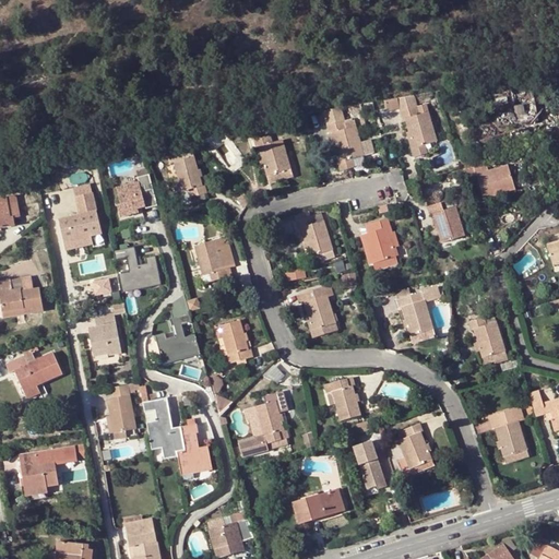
[(416,107),(413,95),(397,98),(401,108),(402,113),(400,113),(402,120),(405,119),(413,147),(424,145),(436,141),(425,104),(416,107)]
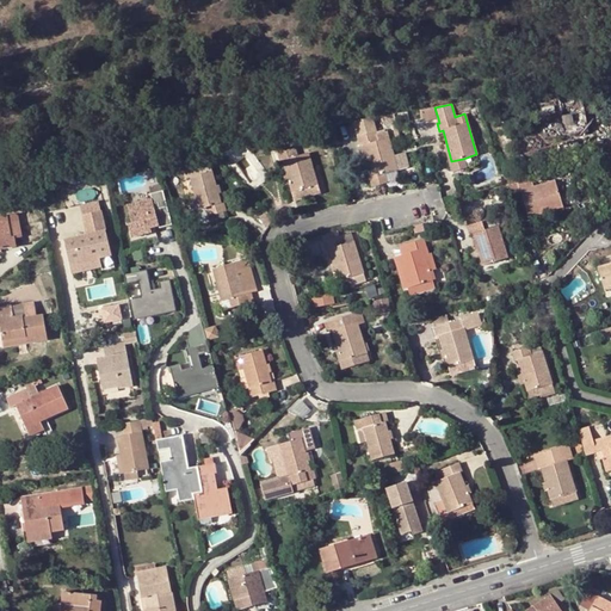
[(420,110),(423,122),(438,118),(434,107),(420,110)]
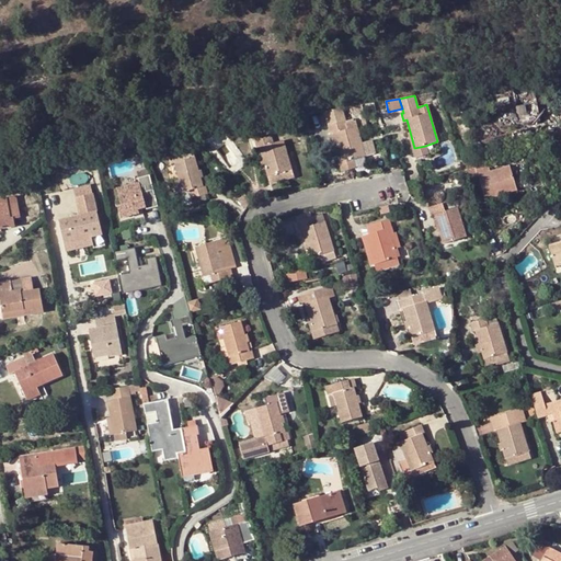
[(500,119),(534,119),(534,116),(538,116),(538,105),(500,105),(500,119)]
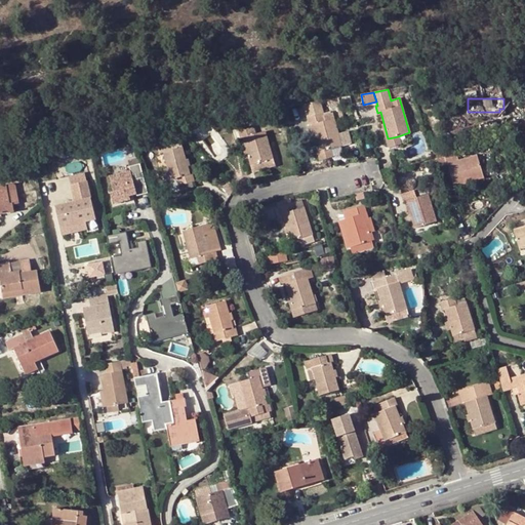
[(303,105),(307,118),(322,114),(323,114),(320,102),(303,105)]
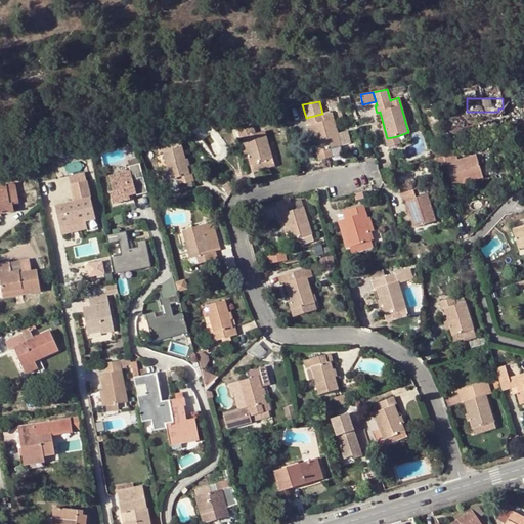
[(319,151),(329,148),(340,145),(333,119),(323,121),(321,114),(306,118),(308,126),(311,125),(319,151)]
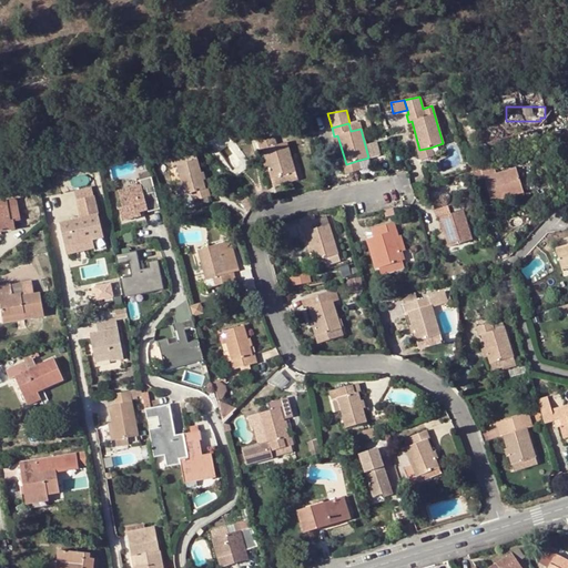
[(272,179),(295,172),(286,142),(275,145),(273,138),(257,142),(260,150),(263,149),(272,179)]
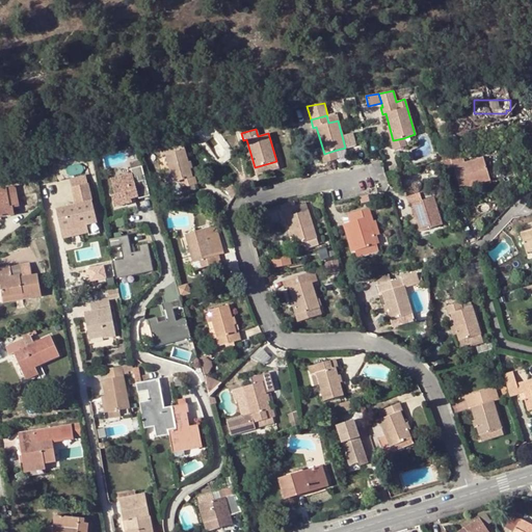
[(405,144),(403,138),(393,140),(391,141),(393,149),(405,144)]
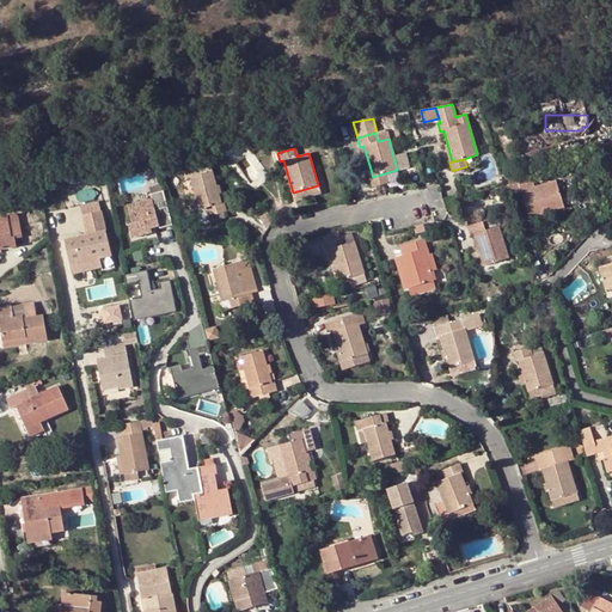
[(221,203),(212,171),(190,177),(199,209),(206,208),(208,216),(226,212),(224,203),(221,203)]
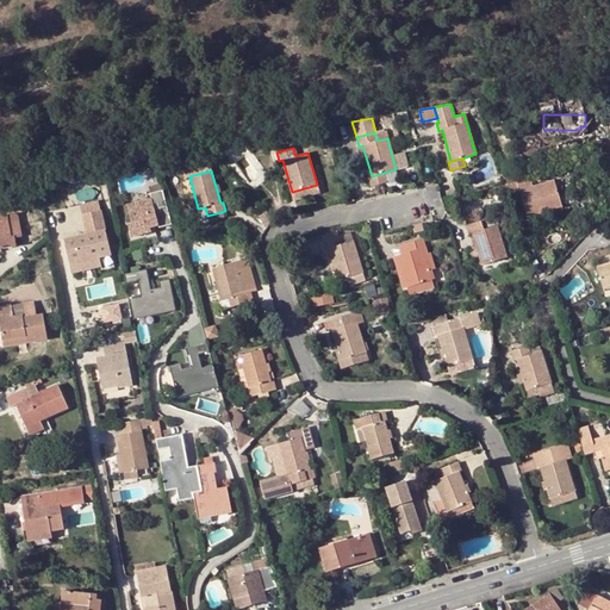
[(386,181),(383,173),(372,176),(368,178),(372,186),(386,181)]
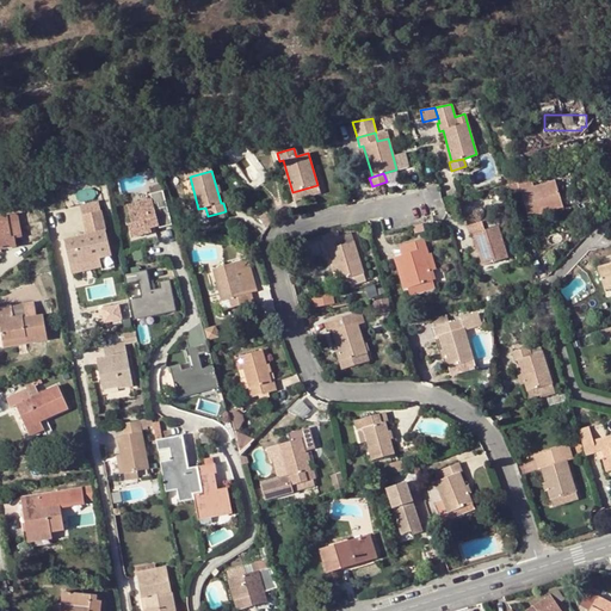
[(514,173),(503,176),(508,196),(520,193),(517,184),(514,173)]
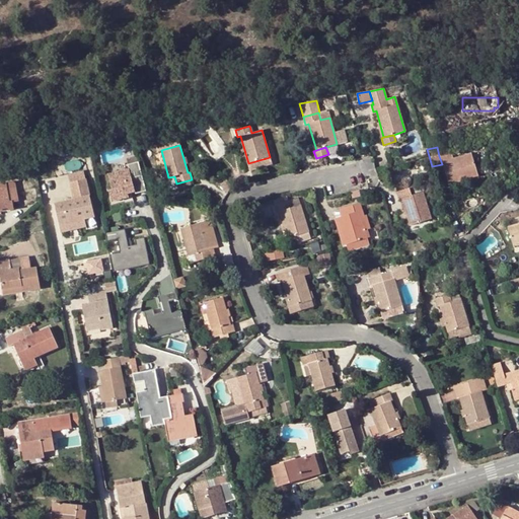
[(459,176),(460,180),(477,175),(470,153),(452,158),(451,153),(439,156),(442,164),(447,180),(459,176)]
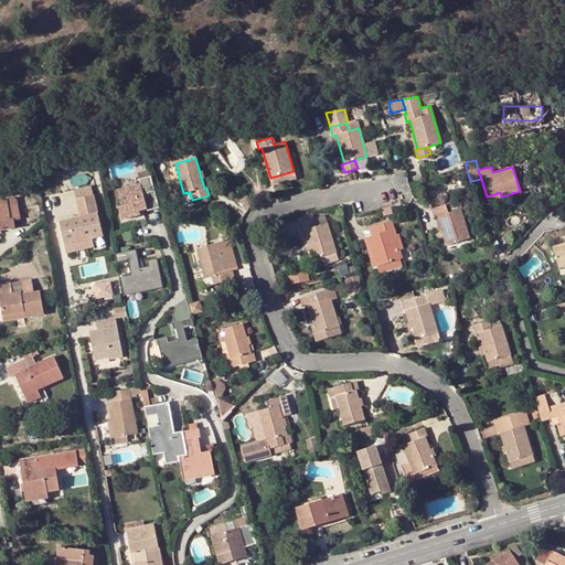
[(145,200),(145,205),(147,212),(157,210),(149,179),(139,181),(136,170),(119,174),(123,188),(117,189),(120,198),(116,199),(120,215),(129,213),(129,210),(127,204),(145,200)]
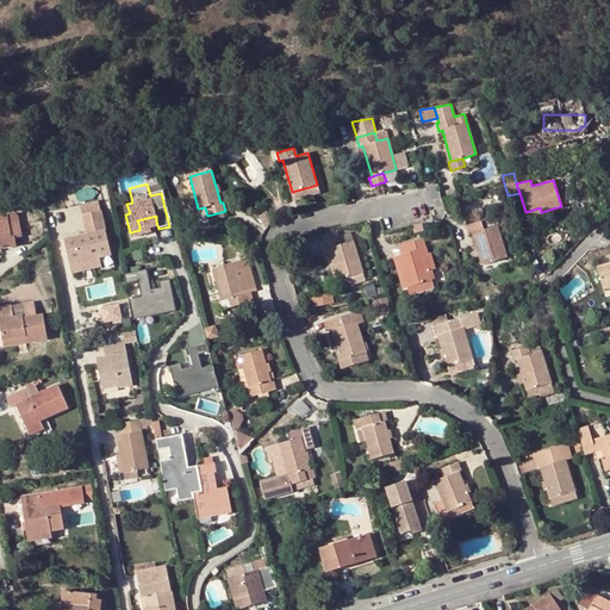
[(318,193),(317,185),(292,192),(294,199),(318,193)]
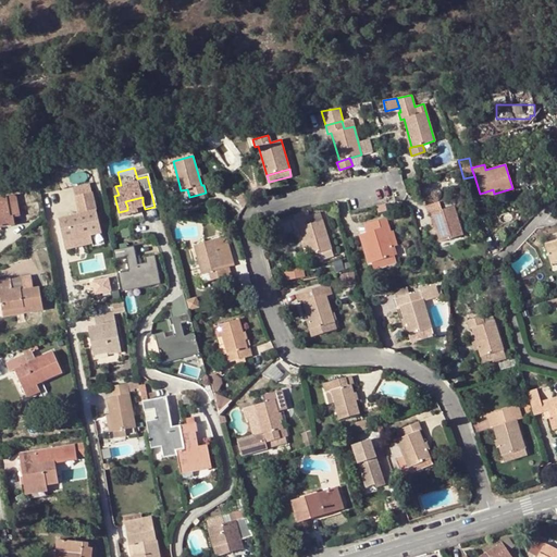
[(180,190),(183,202),(190,200),(189,197),(187,189),(181,190),(180,190)]
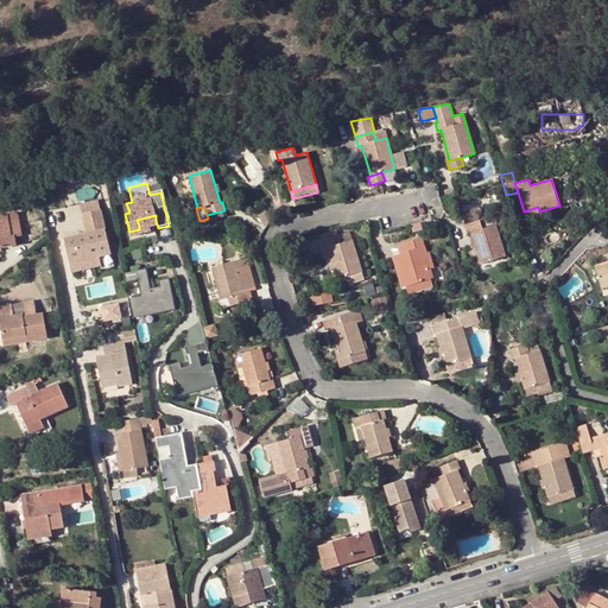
[(540,215),(539,211),(538,207),(524,211),(526,219),(540,215)]
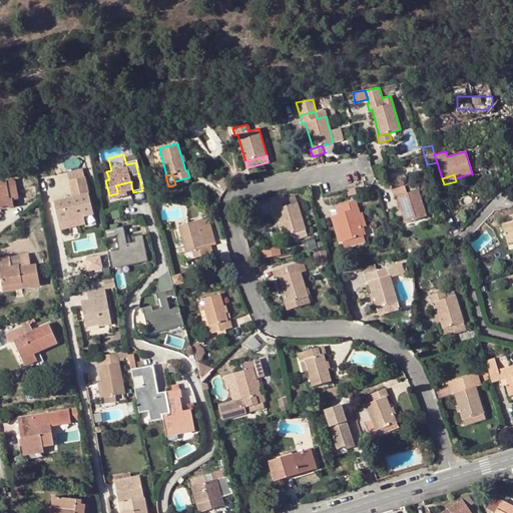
[(69,181),(71,188),(81,185),(80,178),(69,181)]
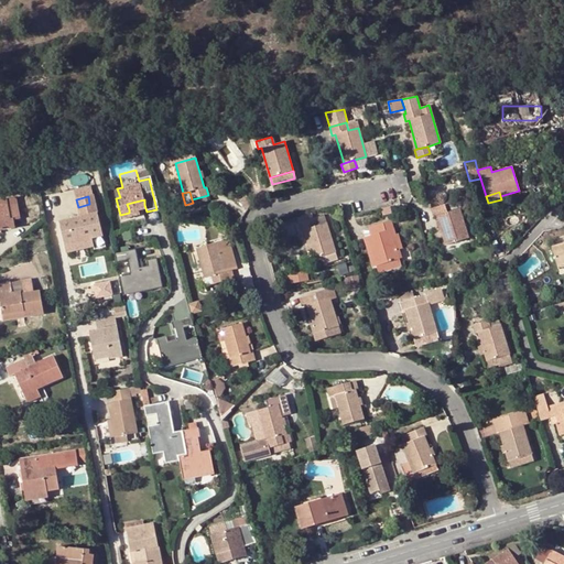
[(0,230),(14,229),(12,220),(21,219),(17,198),(0,201),(0,230)]
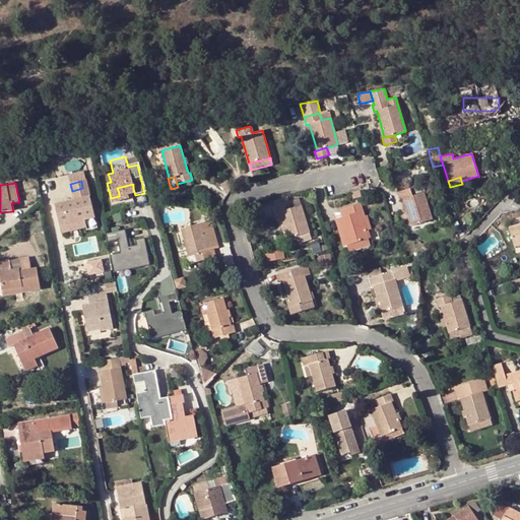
[(119,193),(133,189),(133,184),(117,188),(119,193)]
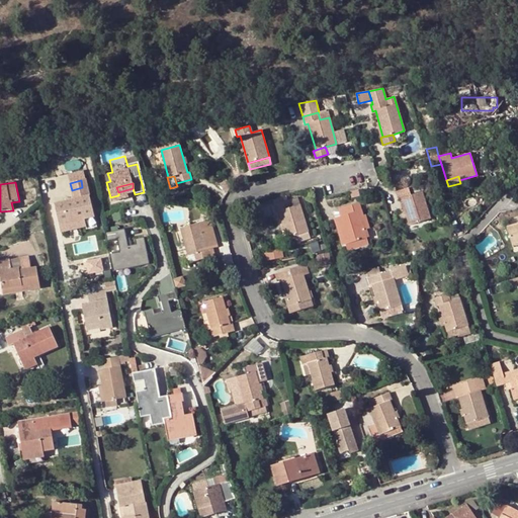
[(409,225),(418,222),(430,218),(422,191),(423,191),(421,184),(396,192),(398,198),(400,198),(409,225)]
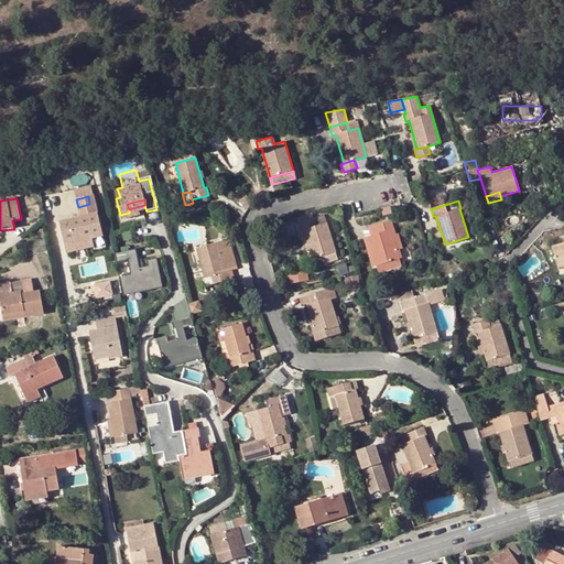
[(84,239),(91,238),(100,236),(94,203),(89,204),(78,207),(75,207),(77,217),(58,221),(64,247),(85,242),(84,239)]
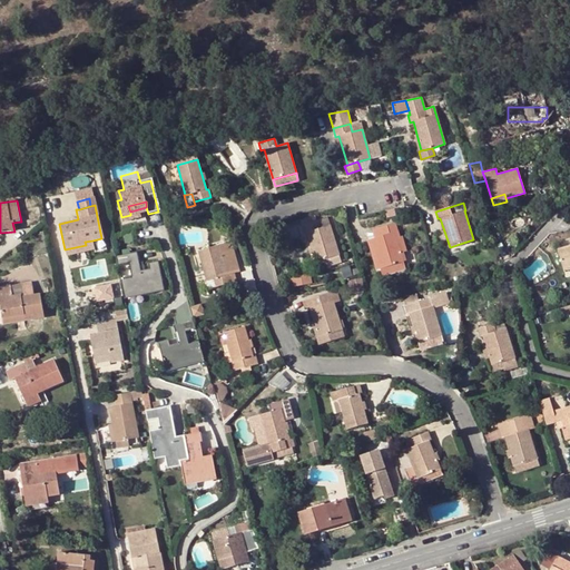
[(327,217),(317,220),(320,228),(330,225),(327,217)]
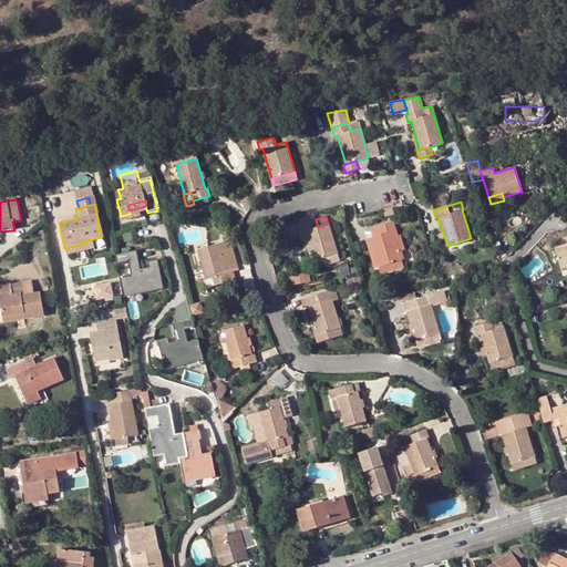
[(318,227),(316,219),(299,224),(301,232),(305,232),(313,260),(325,257),(337,254),(328,224),(318,227)]
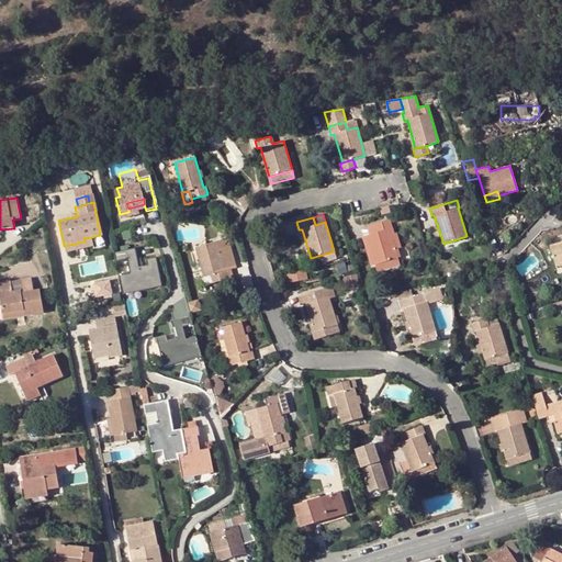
[(389,221),(373,225),(375,233),(369,234),(366,236),(374,265),(396,257),(394,249),(400,246),(395,233),(390,235),(389,228),(391,227),(389,221)]
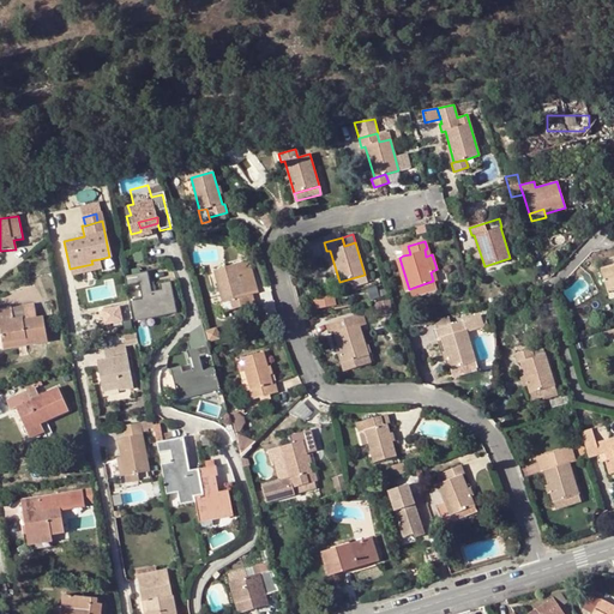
[(409,289),(399,258),(396,259),(405,290),(409,289)]
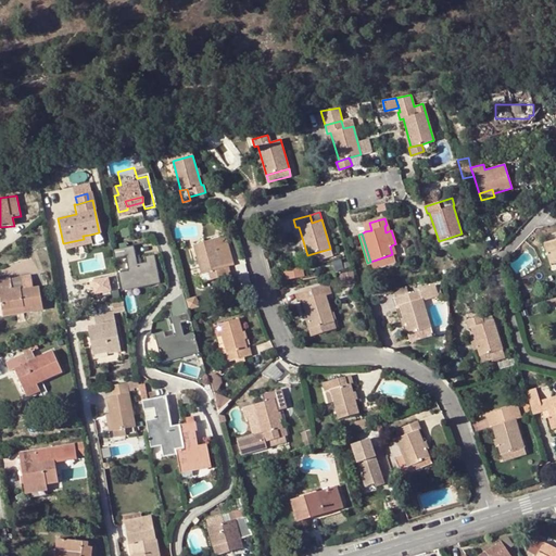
[(91,242),(90,235),(83,236),(84,239),(63,243),(64,248),(91,242)]
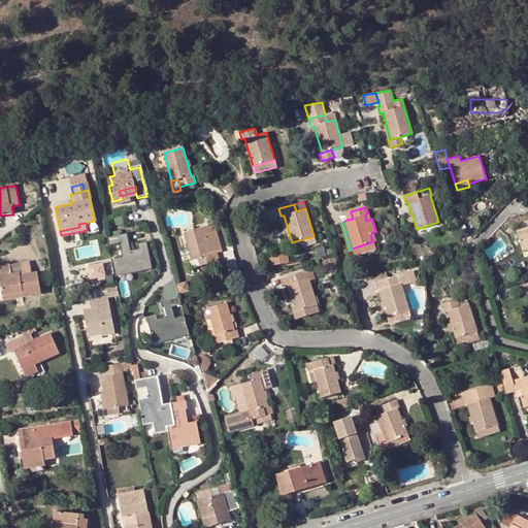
[(215,223),(202,227),(184,232),(191,260),(197,259),(199,266),(215,261),(212,255),(223,252),(221,245),(217,243),(216,240),(219,236),(215,223)]
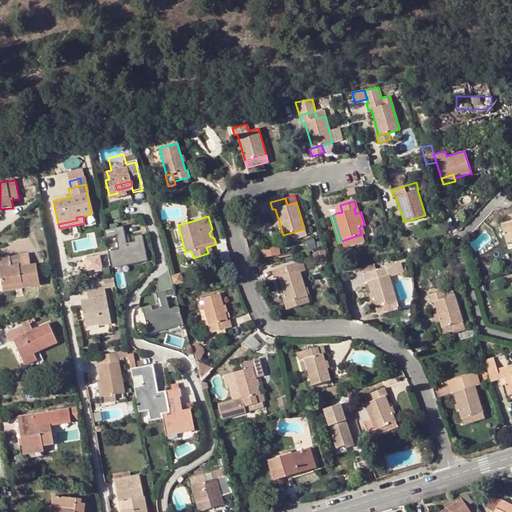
[(511,220),(511,221),(500,224),(505,242),(511,240),(511,220)]
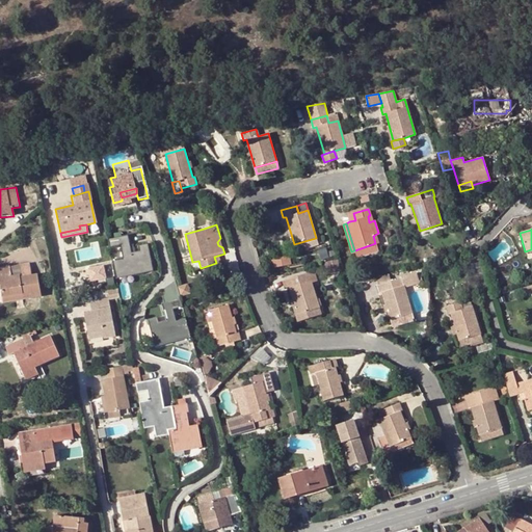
[(127,235),(108,239),(109,246),(120,245),(122,258),(112,260),(114,273),(132,269),(133,273),(152,270),(147,244),(138,245),(138,250),(139,255),(131,256),(131,253),(127,235)]
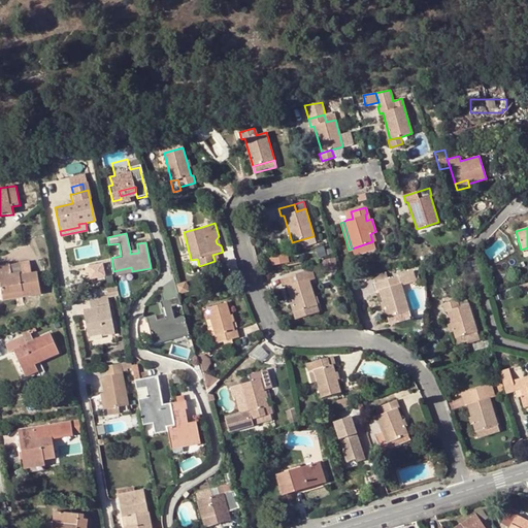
[(314,236),(302,239),(304,248),(317,243),(314,236)]
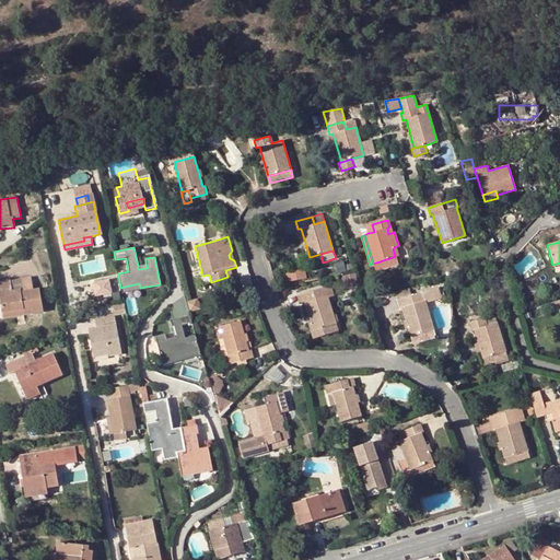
[(397,264),(395,256),(373,264),(375,270),(397,264)]
